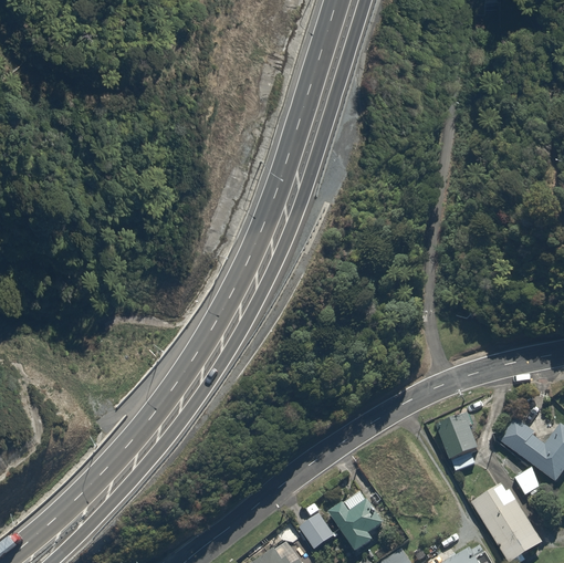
[(466,410),(435,423),(449,459),(450,458),(455,469),(474,461),(470,451),(478,448),(469,425),(471,424),(466,410)]
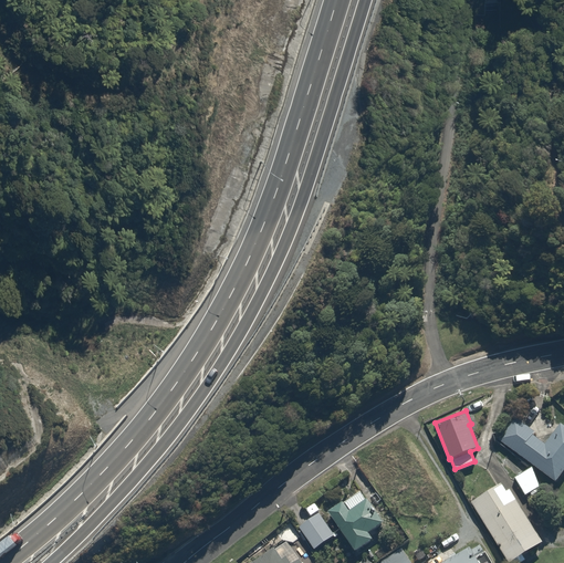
[(512,414),(497,437),(554,481),(563,468),(563,425),(560,423),(544,442),(532,434),(534,430),(512,414)]
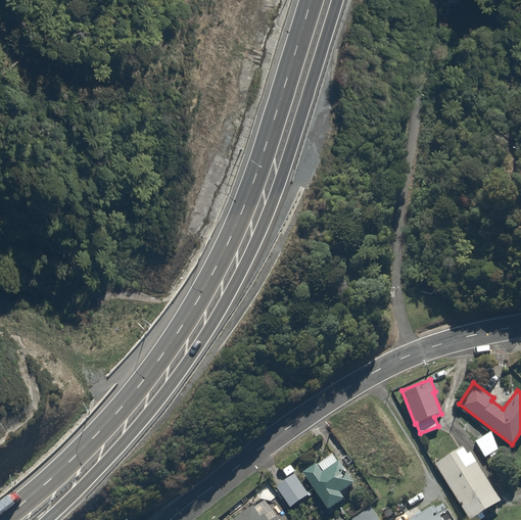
[(498,447),(490,429),(474,439),(484,456),(488,454),(490,456),(496,453),(495,450),(498,447)]
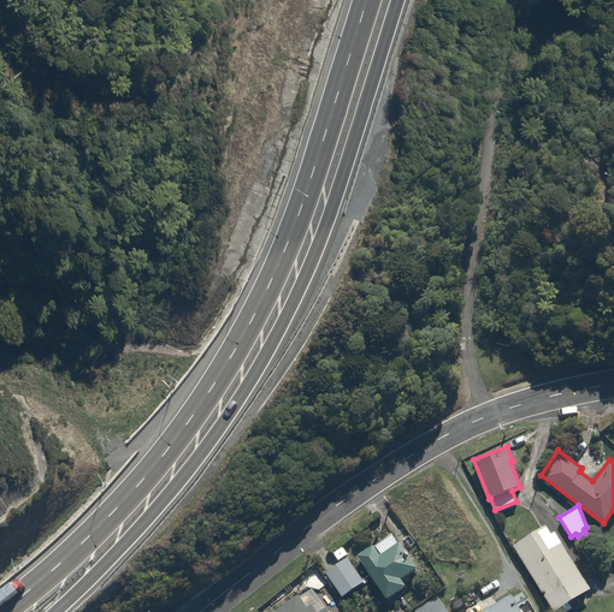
[(545,523),(512,544),(554,611),(555,611),(556,611),(562,611),(571,607),(568,602),(590,589),(554,530),(550,533),(545,523)]
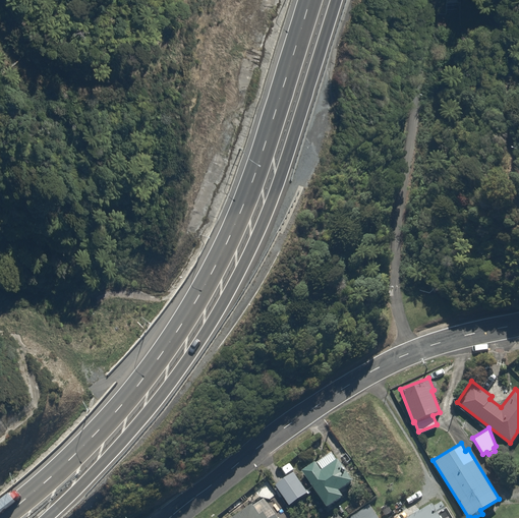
[(314,460),(300,469),(327,507),(343,497),(339,491),(353,480),(337,458),(336,458),(331,451),(315,461),(314,460)]
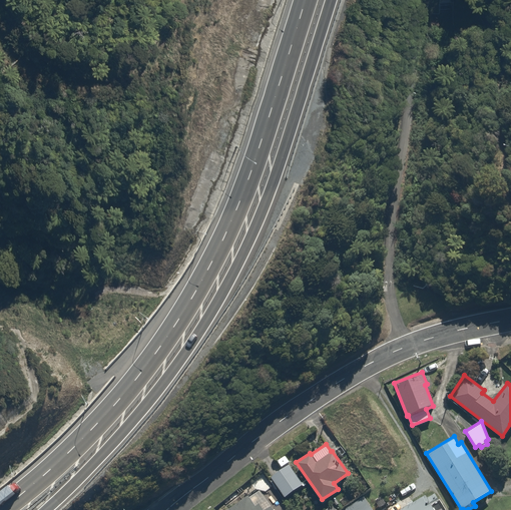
[(289,464),(271,476),(285,497),(303,484),(289,464)]
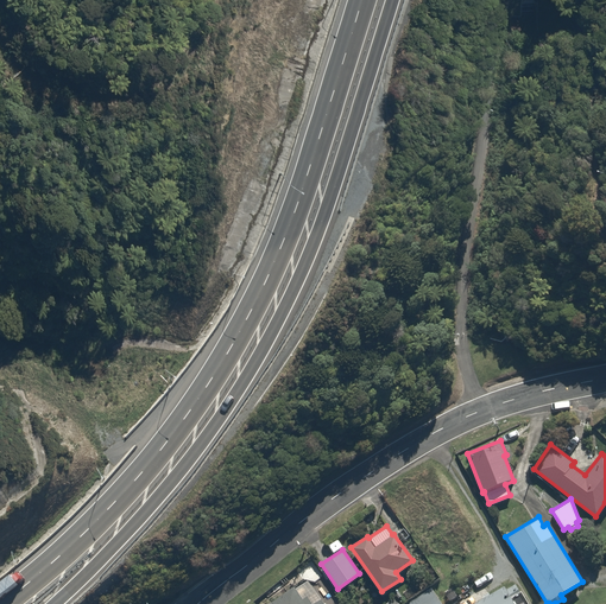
[(324,603),(307,579),(295,587),(294,585),(267,603),(324,603)]
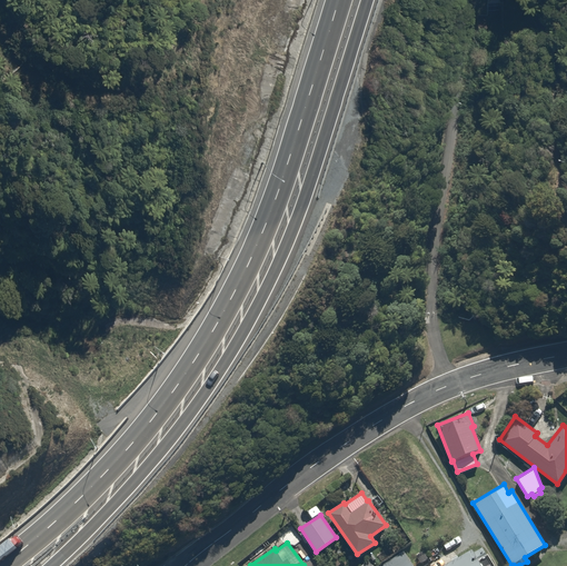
[(486,555),(481,546),(459,558),(456,554),(449,557),(453,563),(446,565),(495,565),(488,554),(486,555)]
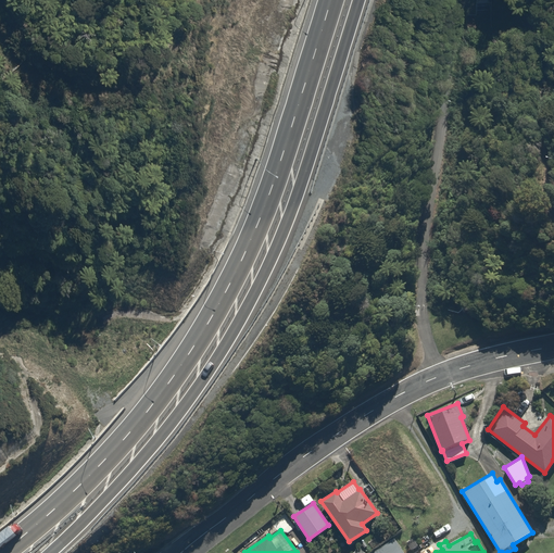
[(404,552),(393,536),(373,550),(374,552),(404,552)]
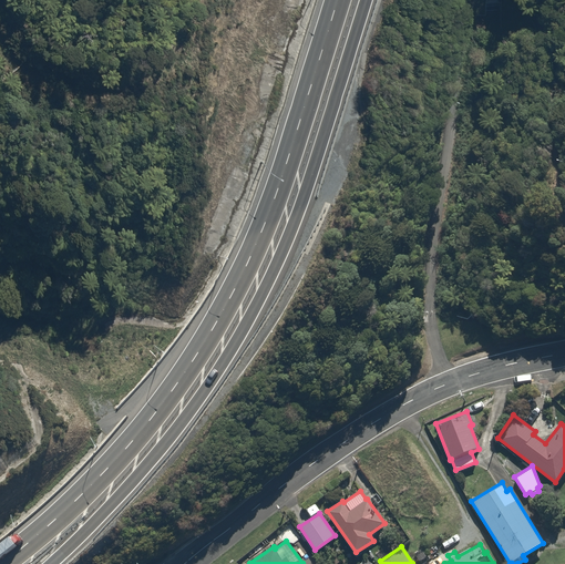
All buildings are outlined.
